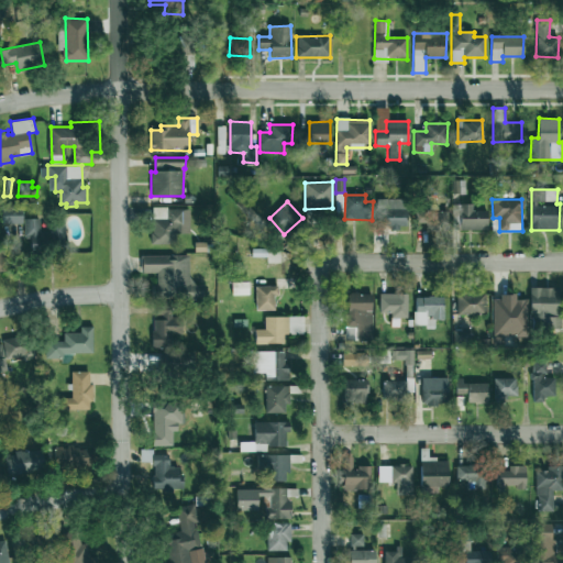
[(473,205),(461,203),(460,230),(486,230),(487,210),(472,210),(473,205)]
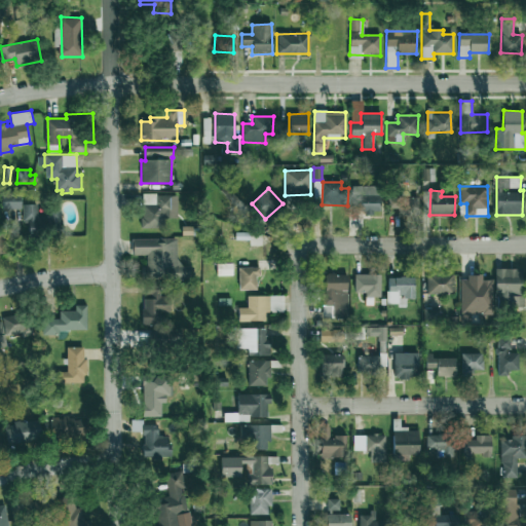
[(2,195),(20,194),(20,203),(21,208),(3,209),(2,195)]
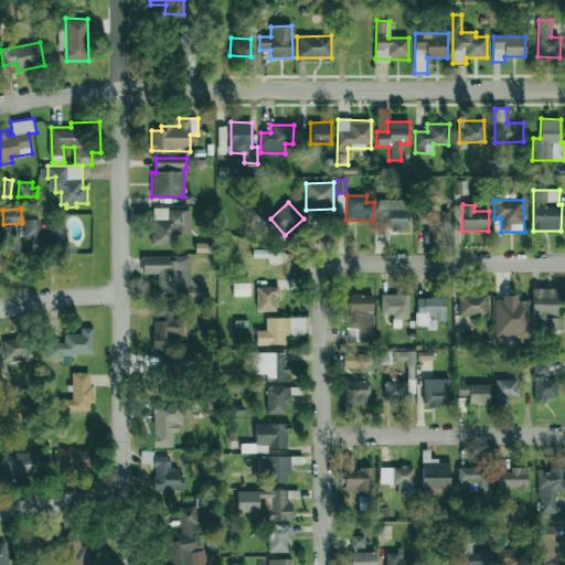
[(190,210),(152,210),(152,245),(177,245),(177,234),(190,234),(190,210)]
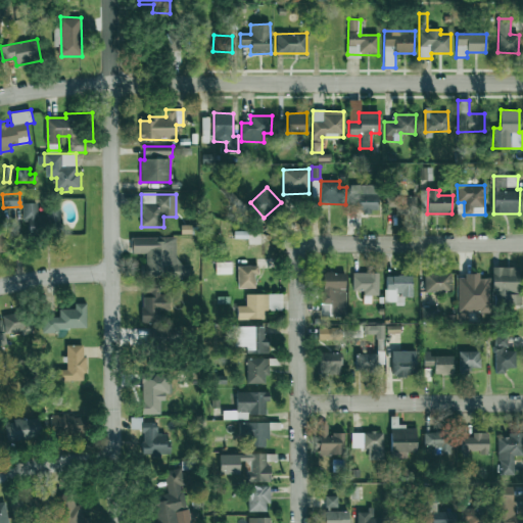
[(416,195),(388,195),(387,207),(395,207),(394,215),(416,216),(416,195)]
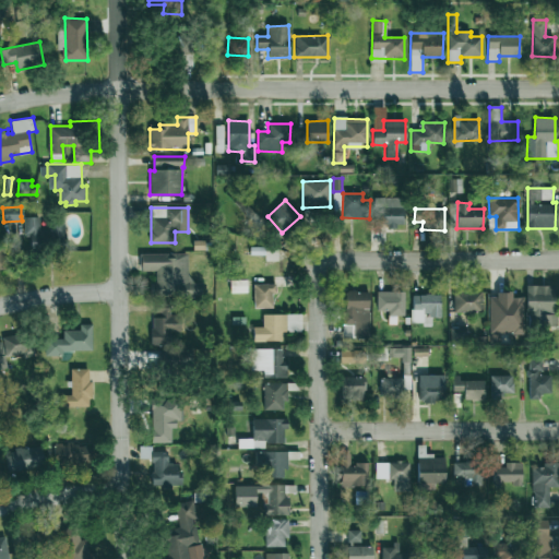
[(21,216),(39,215),(40,230),(46,229),(46,223),(67,222),(68,251),(44,251),(44,265),(23,266),(21,216)]
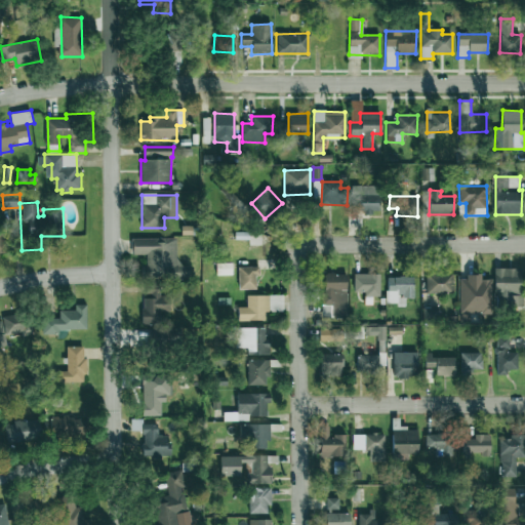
[(261,245),(260,231),(234,232),(235,240),(249,239),(249,245),(261,245)]
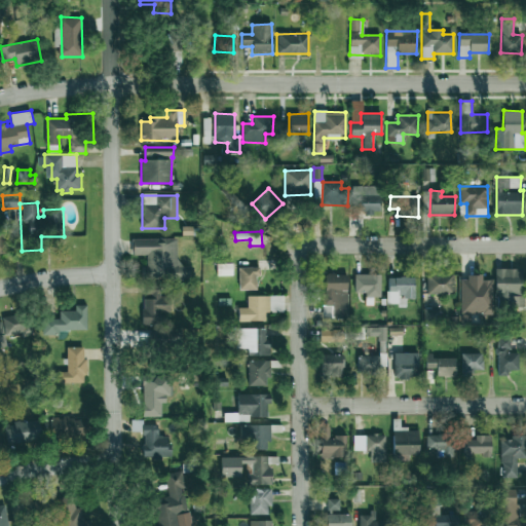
[(190,278),(189,266),(177,266),(177,238),(133,239),(133,255),(144,255),(144,279),(190,278)]
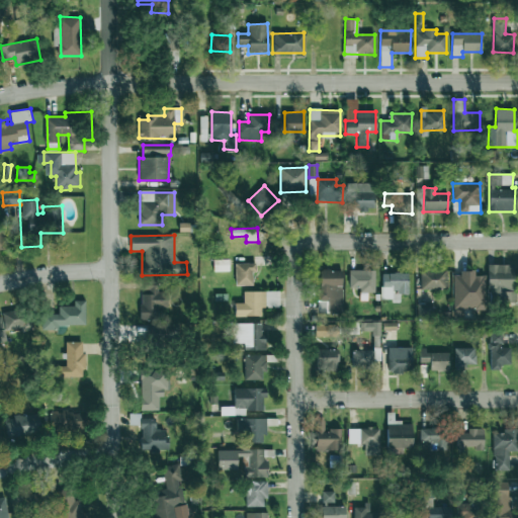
[(229,259),(213,259),(213,271),(229,271),(229,259)]
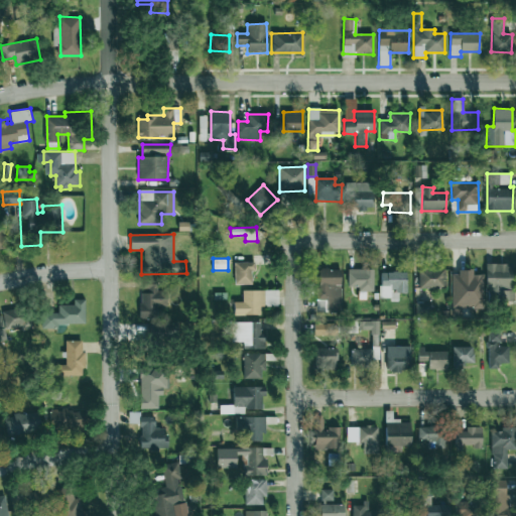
[(235,284),(251,284),(251,271),(255,270),(254,262),(234,263),(235,284)]
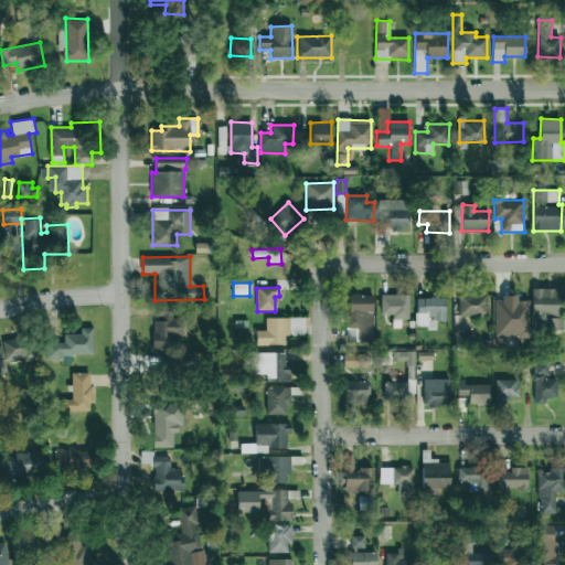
[(561,288),(532,289),(533,329),(561,329),(561,288)]
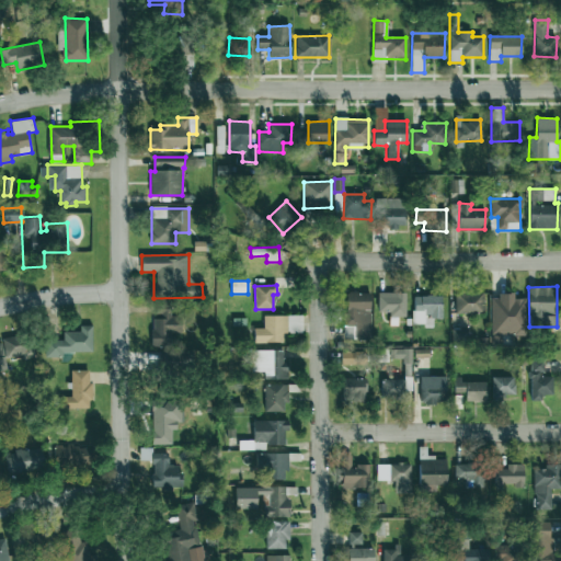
[(483,312),(483,292),(455,292),(455,313),(483,312)]
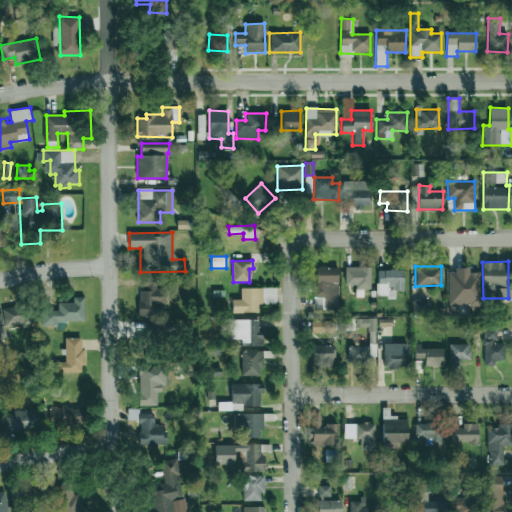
[(338,309),(338,267),(314,267),(315,310),(338,309)]
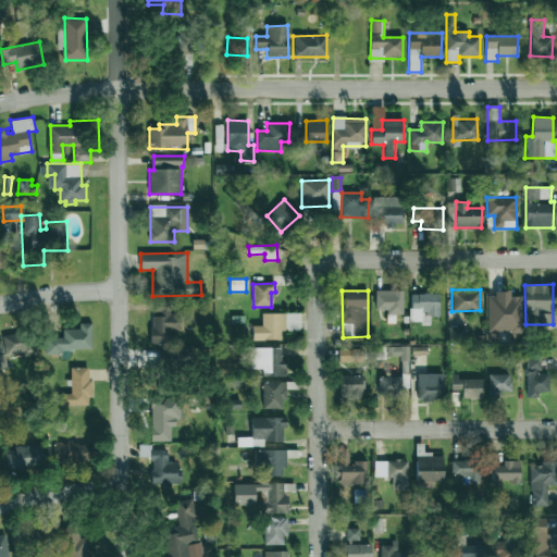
[(403,314),(403,291),(375,291),(375,310),(386,310),(386,314),(403,314)]
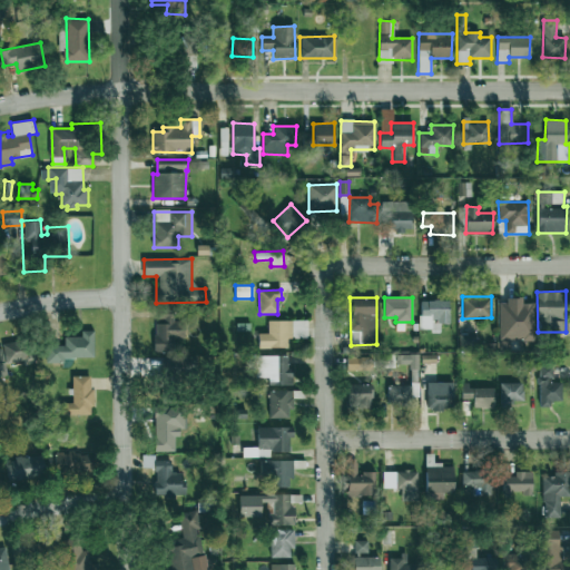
[(499,300),(500,350),(509,350),(509,340),(533,340),(533,303),(522,303),(522,300),(499,300)]
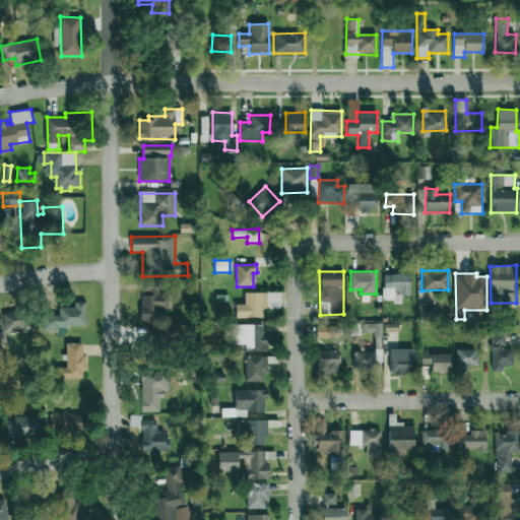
[(409,296),(409,274),(383,274),(383,302),(401,302),(401,296),(409,296)]
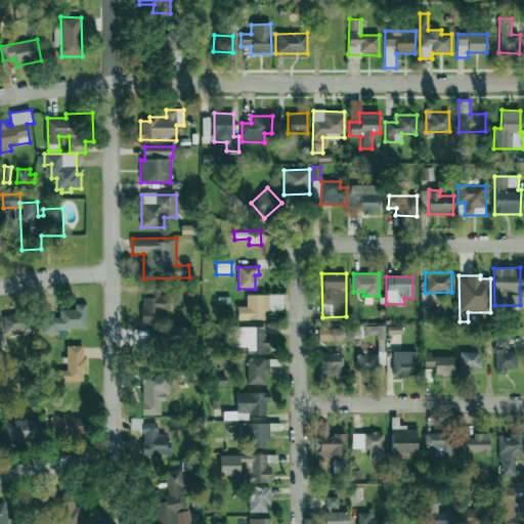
[(142,322),(159,322),(160,311),(169,311),(170,292),(159,292),(160,282),(143,282),(142,322)]
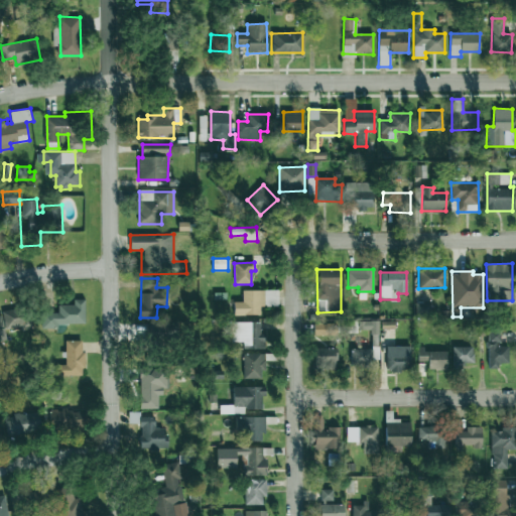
[(243,290),(242,302),(233,302),(233,314),(260,315),(260,306),(278,306),(278,290),(243,290)]
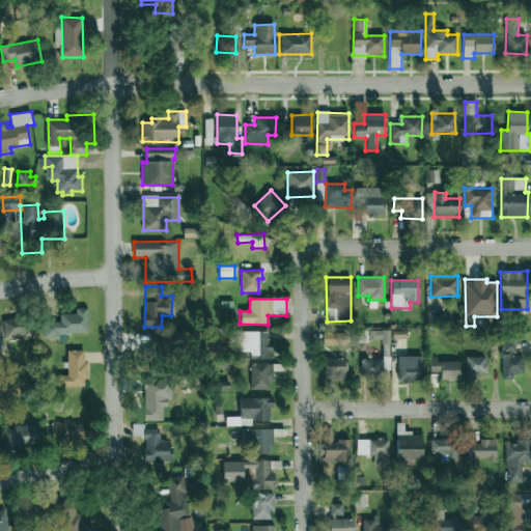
[(87,335),(87,308),(76,308),(76,313),(59,314),(60,322),(43,323),(43,336),(87,335)]
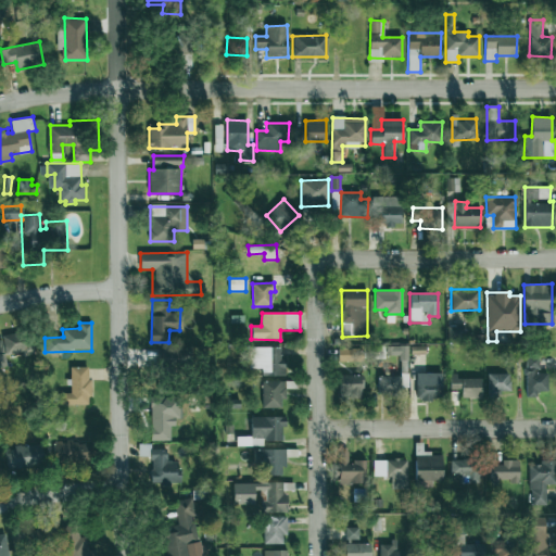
[(464,326),(451,327),(451,340),(464,340),(464,326)]
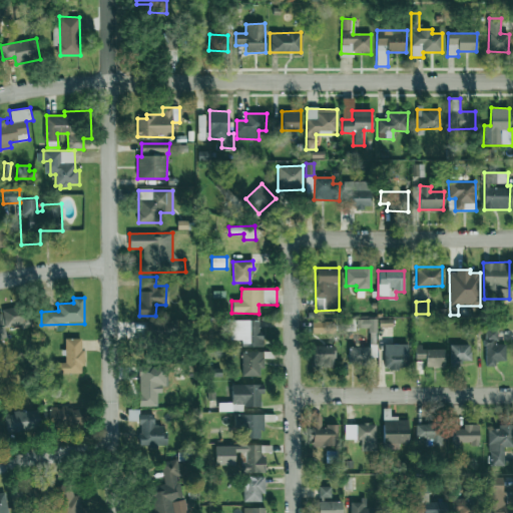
[(1,310),(2,314),(0,314),(0,339),(6,338),(5,330),(33,326),(30,306),(1,310)]
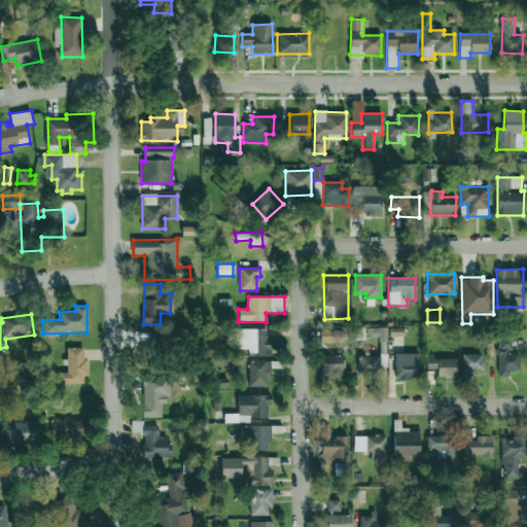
[(366,328),(367,337),(378,337),(378,342),(387,342),(387,327),(366,328)]
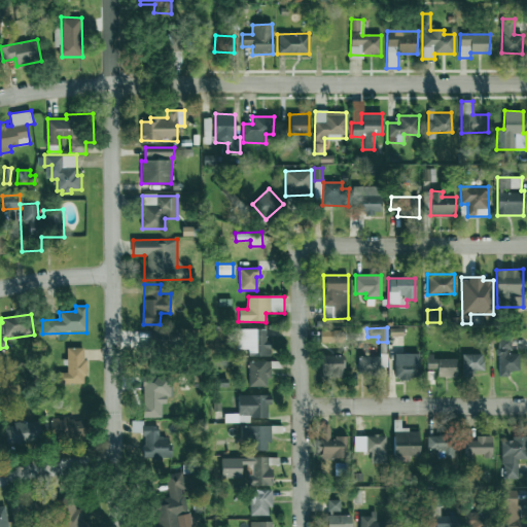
[(248,356),(270,356),(270,340),(266,340),(266,329),(236,329),(237,350),(248,350),(248,356)]
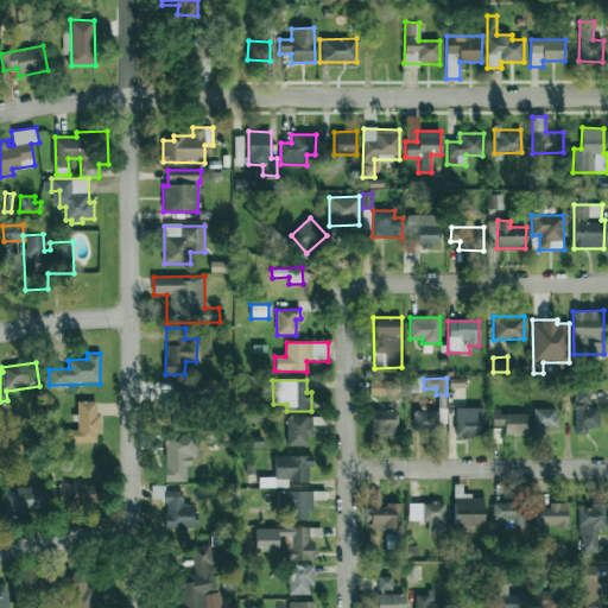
[(399,396),(398,381),(369,382),(369,396),(399,396)]
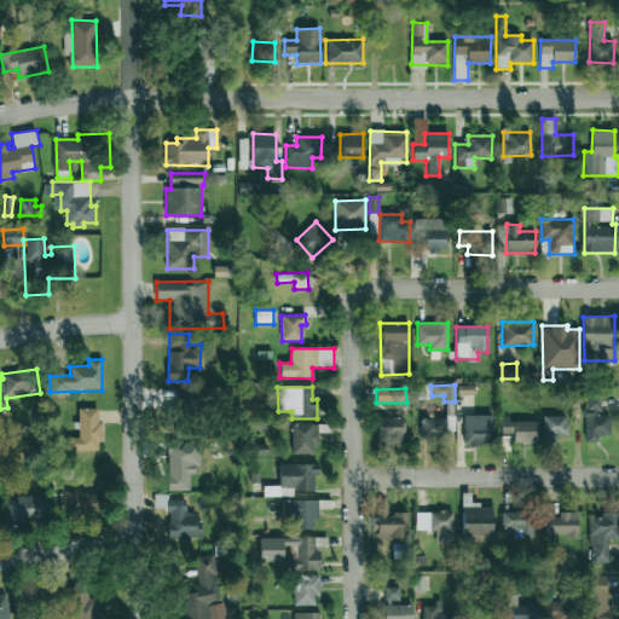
[(609,435),(609,415),(600,415),(599,394),(585,395),(586,441),(597,441),(597,435),(609,435)]
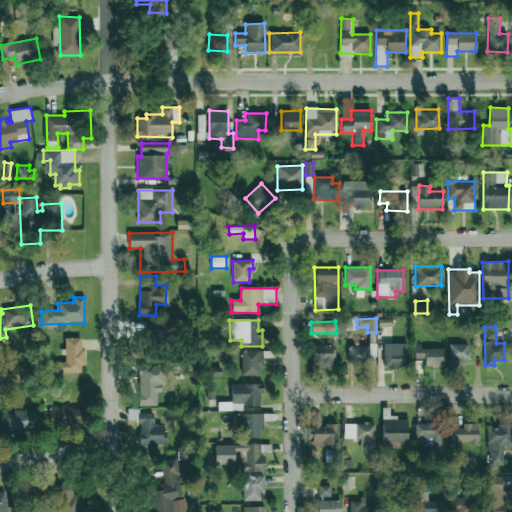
[(55,373),(83,372),(82,338),(64,338),(65,362),(55,362),(55,373)]
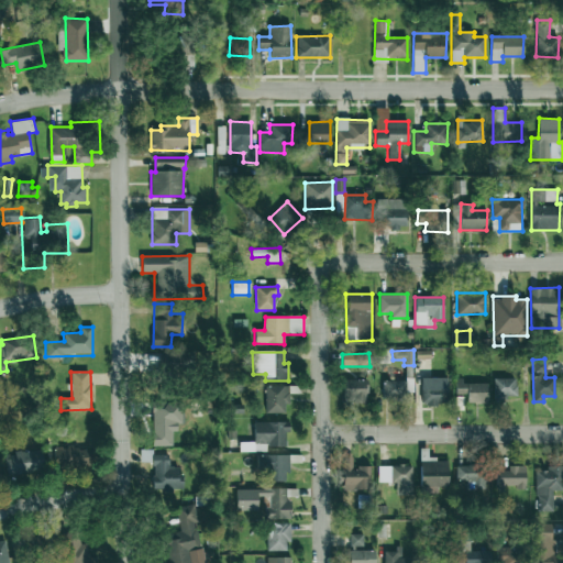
[(448,377),(421,378),(421,405),(448,405),(448,377)]
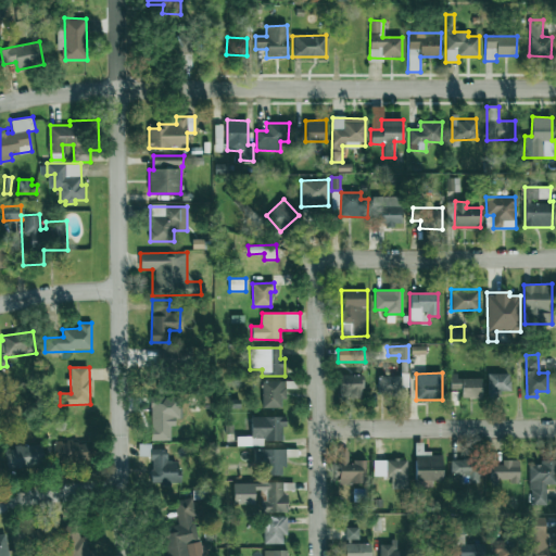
[(509,374),(488,374),(488,397),(498,397),(498,391),(510,391),(509,374)]
